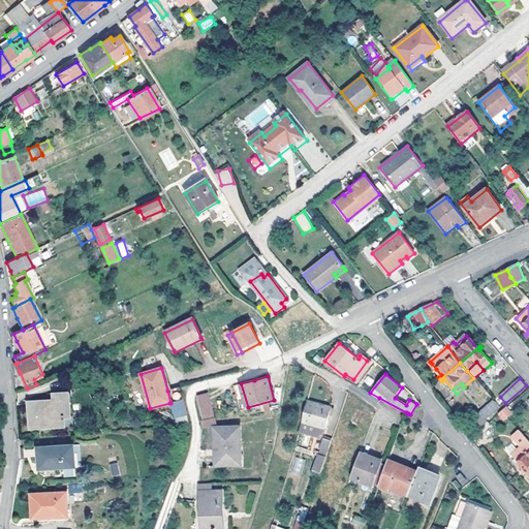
[(181,387),(167,391),(170,403),(169,403),(174,416),(175,416),(184,413),(186,413),(181,387)]
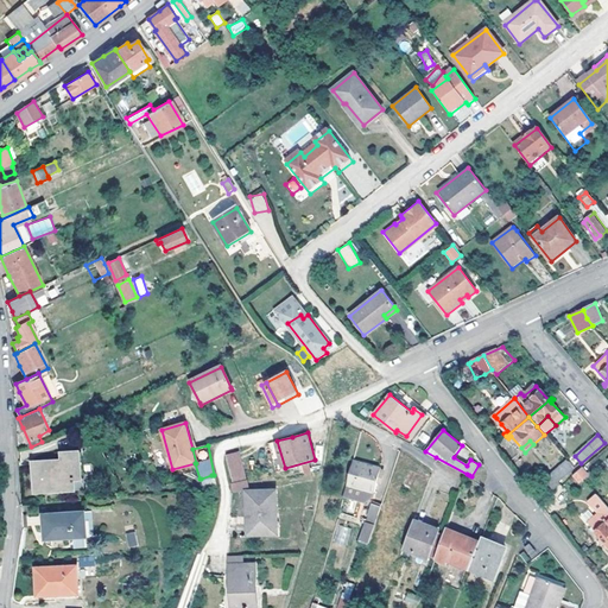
[(75,480),(82,480),(81,453),(65,453),(65,462),(35,463),(36,493),(75,491),(75,480)]
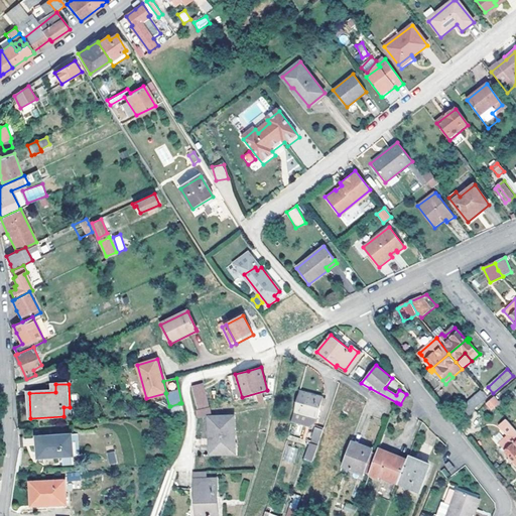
[(205,409),(199,385),(191,386),(197,410),(205,409)]
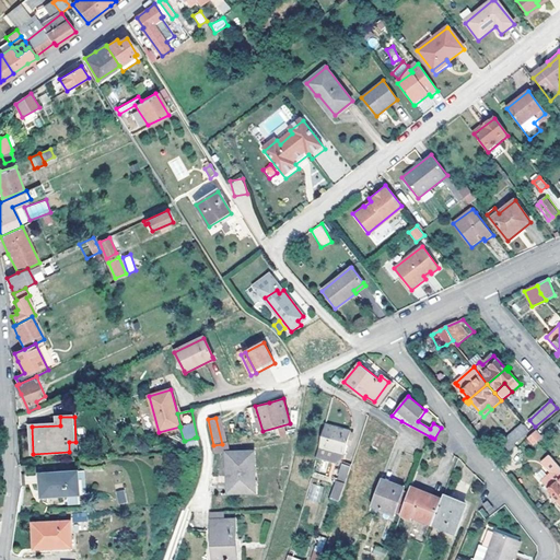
[(528,432),(533,429),(526,422),(523,427),(528,432)]
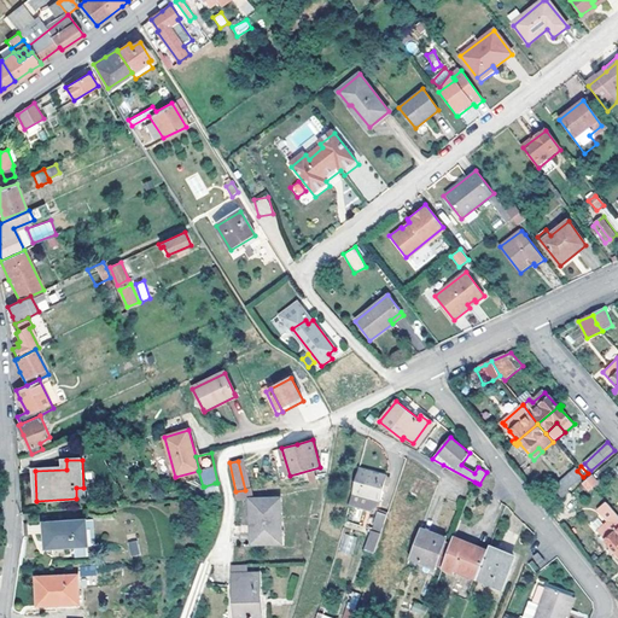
[(355,494),(382,501),(388,476),(362,470),(355,494)]
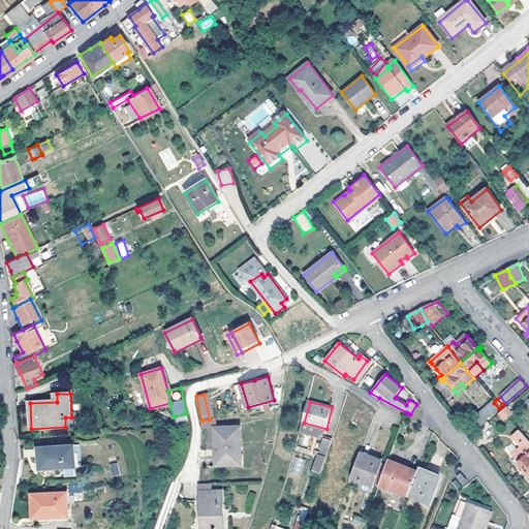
[(493,402),(474,419),(480,427),(487,423),(485,421),(499,408),(494,403),(493,402)]
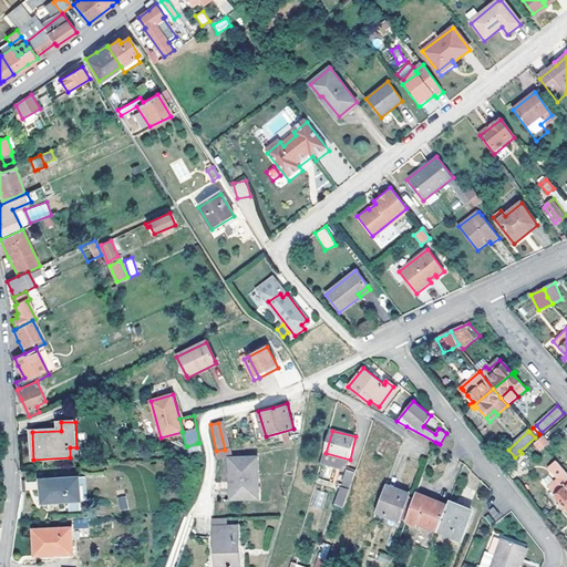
[(547,444),(542,439),(537,441),(544,447),(547,444)]
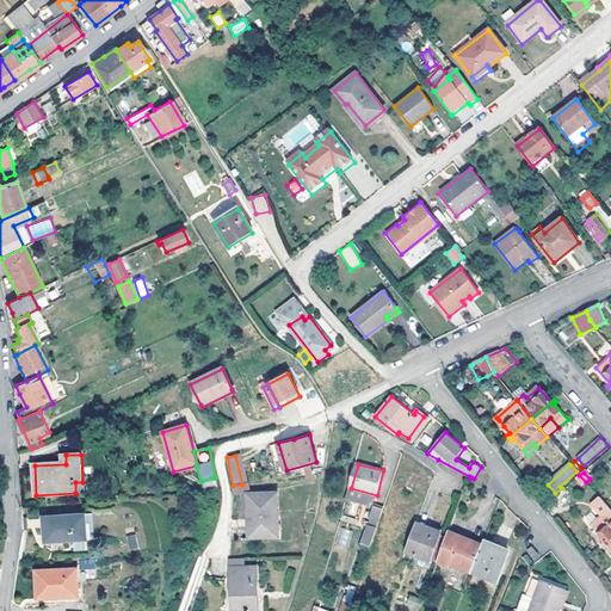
[(586,482),(579,475),(575,480),(581,486),(586,482)]
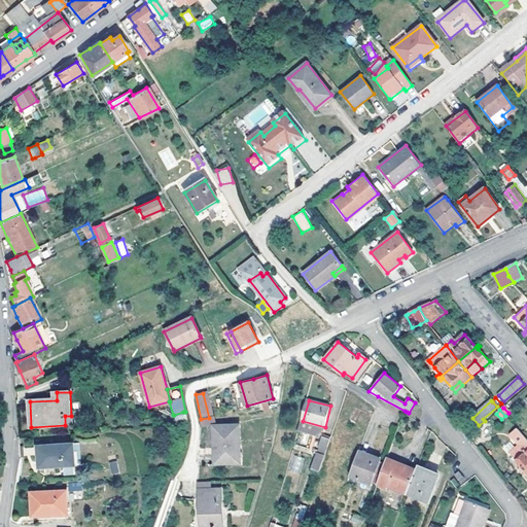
[(183,412),(174,415),(173,415),(175,424),(177,423),(186,421),(183,412)]
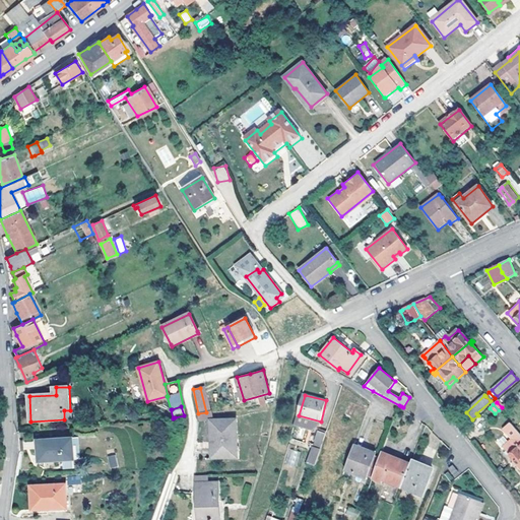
[(353,410),(347,408),(343,419),(350,421),(353,410)]
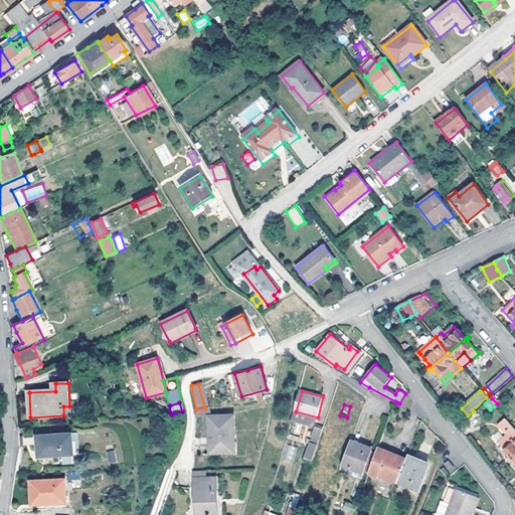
[(208,416),(209,453),(234,452),(232,414),(208,416)]
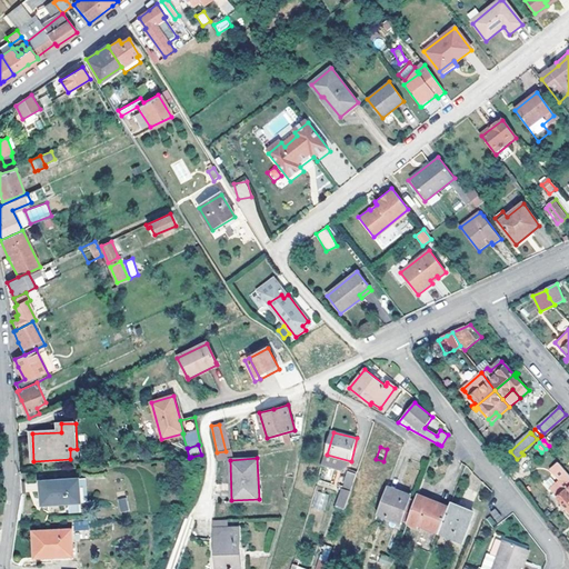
[(346,507),(357,473),(349,471),(338,505),(346,507)]
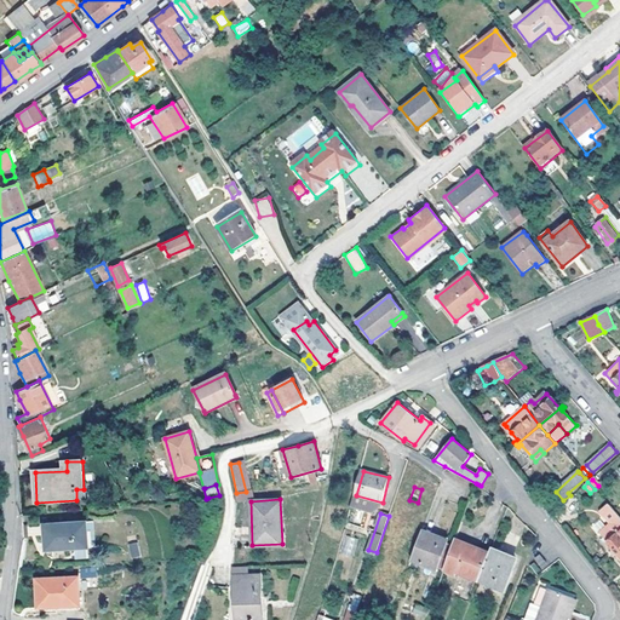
[(619,517),(619,516),(600,533),(613,549),(610,552),(613,555),(619,546),(619,517)]
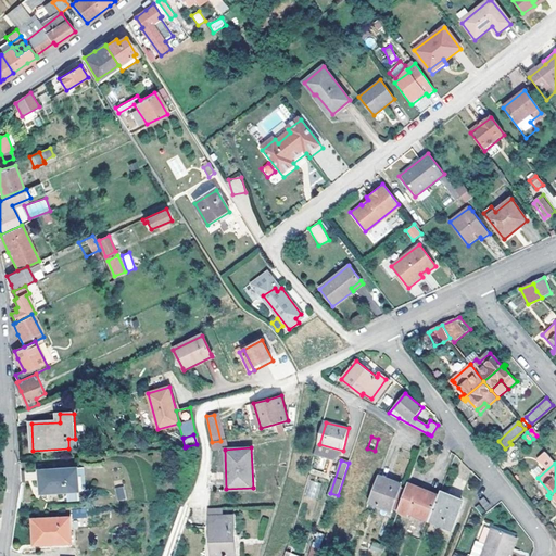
[(78,492),(77,469),(39,471),(40,494),(78,492)]
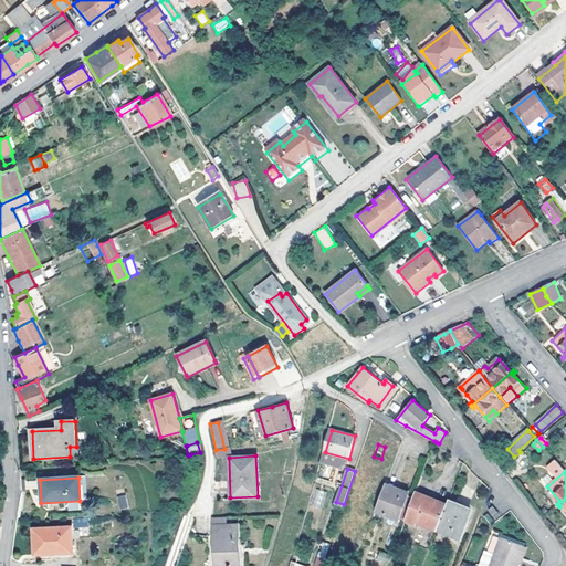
[(408,493),(385,484),(376,511),(399,520),(408,493)]
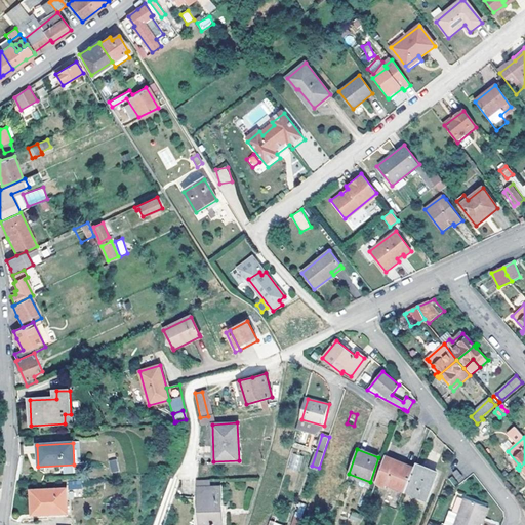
[(300,469),(301,455),(292,454),(291,468),(300,469)]
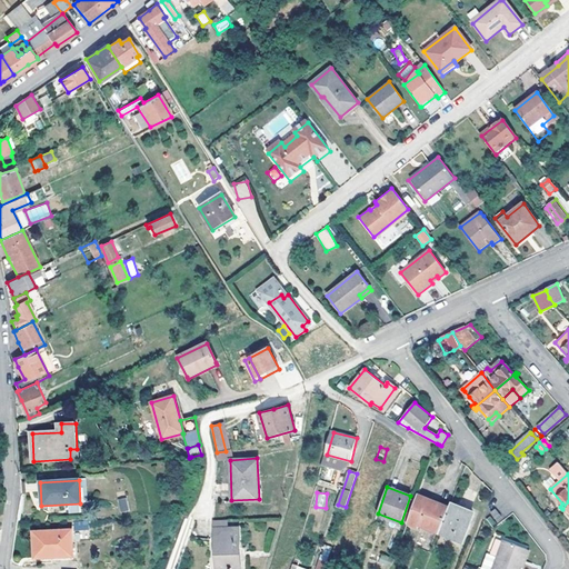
[(417,495),(406,522),(418,527),(420,525),(439,532),(449,507),(417,495)]
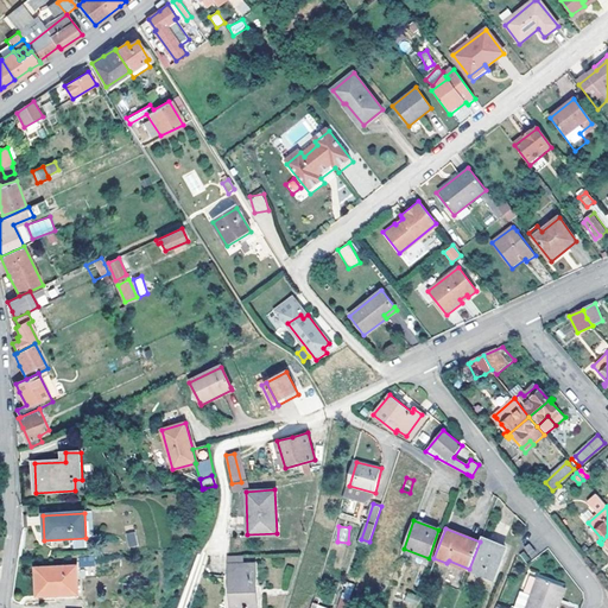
[(130,548),(138,546),(135,531),(127,532),(130,548)]
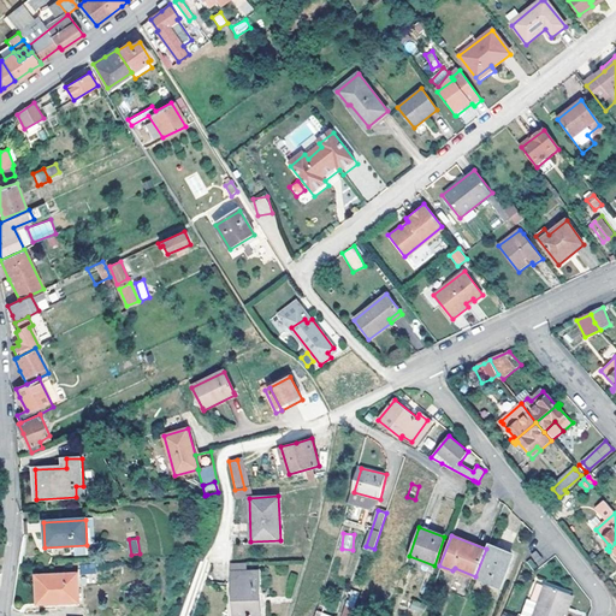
[(513,556),(487,546),(486,549),(475,576),(501,586),(513,556)]
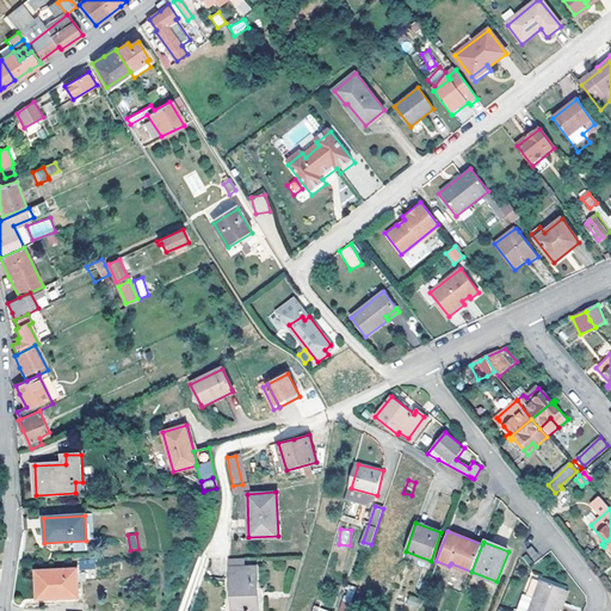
[(534,560),(539,555),(531,547),(528,553),(534,560)]
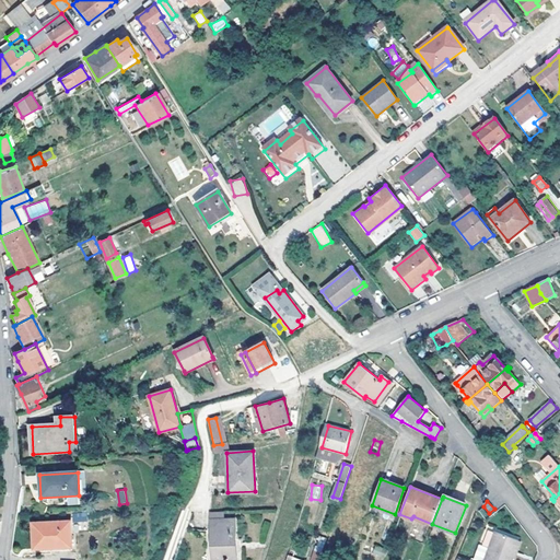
[(226,511),(210,512),(210,521),(226,520),(226,511)]
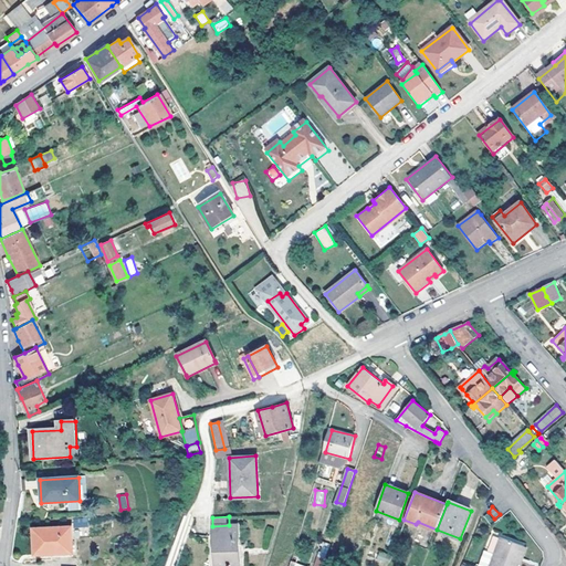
[(230,565),(239,565),(238,525),(229,525),(212,526),(213,565),(227,565),(226,565),(230,565)]
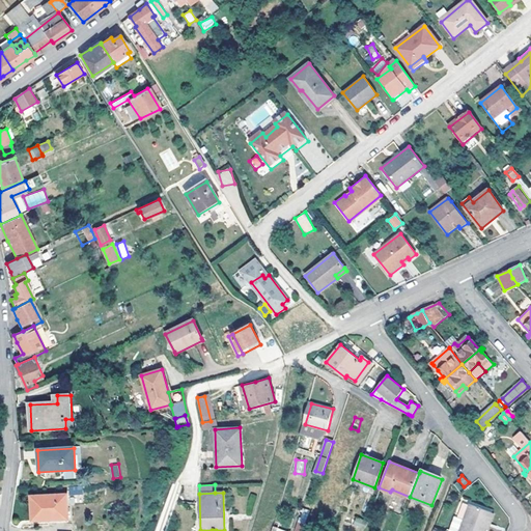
[(67,521),(66,495),(31,497),(31,521),(67,521)]
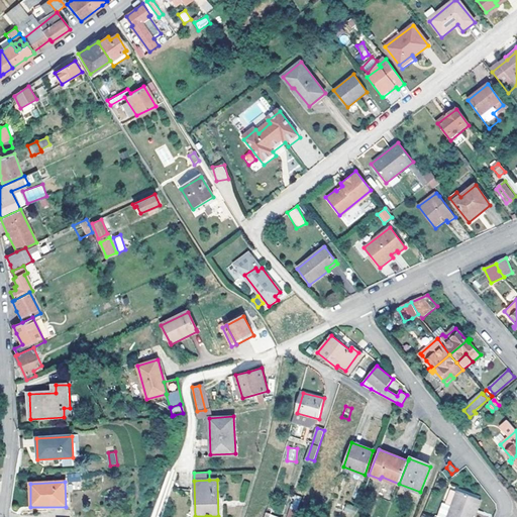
[(478,499),(457,491),(446,516),(472,516),(474,514),(472,513),(478,499)]
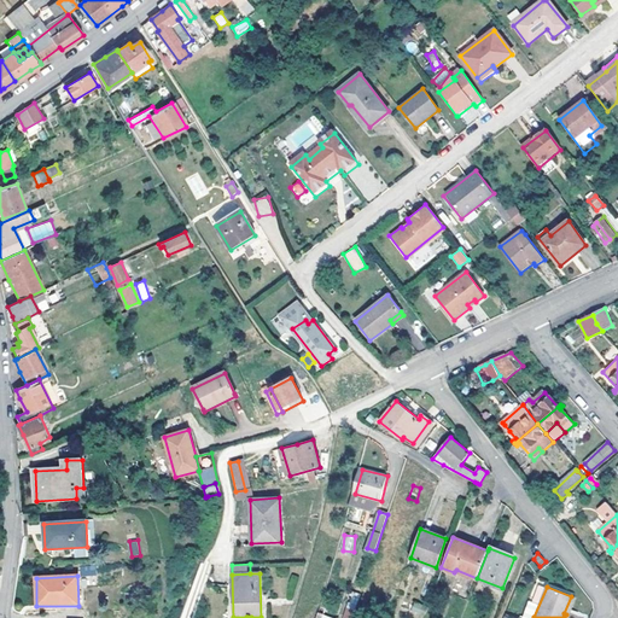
[(576,599),(571,596),(564,613),(566,614),(570,616),(576,599)]
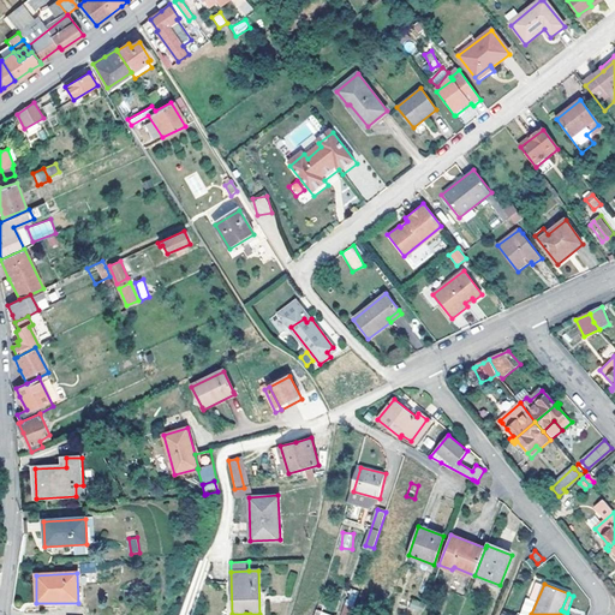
[(412,599),(410,607),(422,611),(424,604),(412,599)]
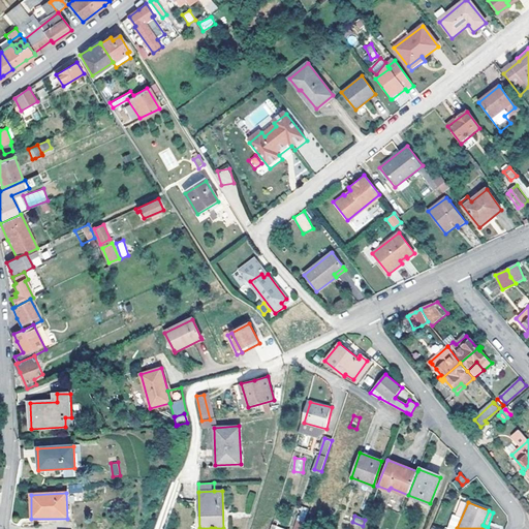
[(299,528),(302,519),(296,517),(291,528),(299,528)]
